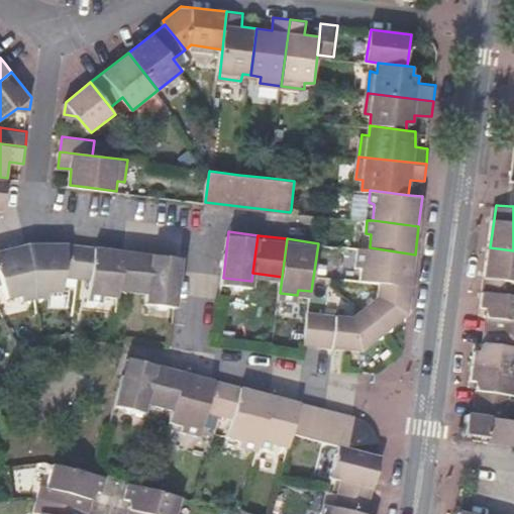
[(23,298),(36,296),(29,243),(0,250),(0,282),(3,281),(10,296),(21,293),(23,298)]
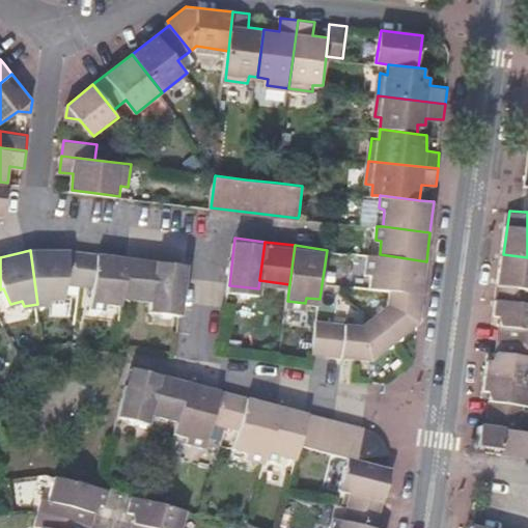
[(66,280),(79,282),(84,251),(71,250),(30,250),(37,304),(50,304),(50,299),(64,298),(66,280)]
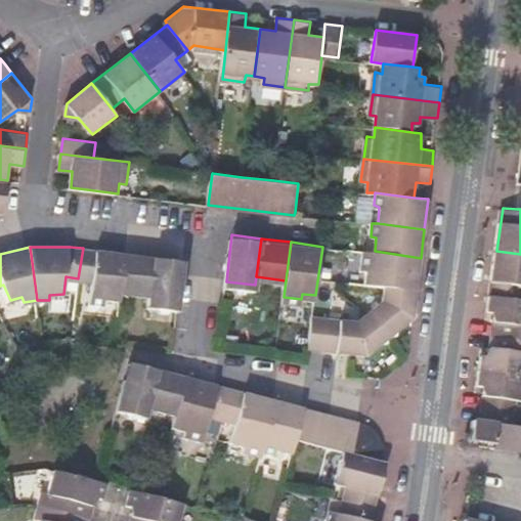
[(120,299),(122,290),(126,254),(83,248),(78,278),(92,280),(90,302),(103,304),(104,297),(120,299)]
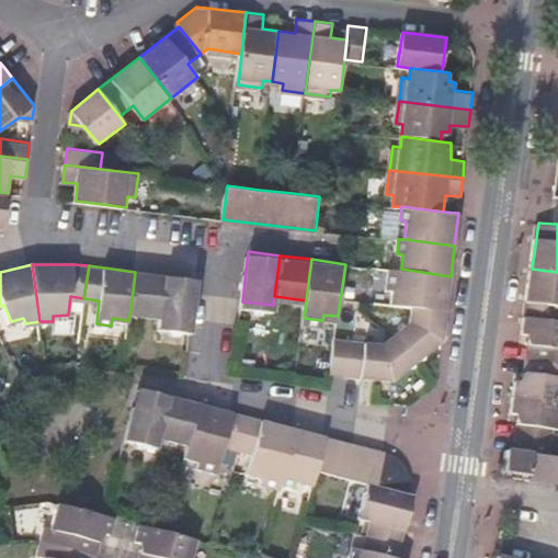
[(397,304),(413,307),(446,310),(451,276),(401,269),(395,269),(391,289),(398,291),(397,304)]
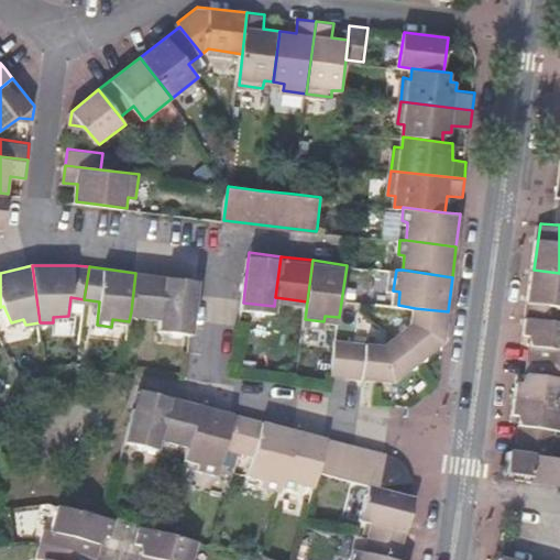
[(559,273),(534,270),(529,300),(527,317),(559,321),(559,273)]
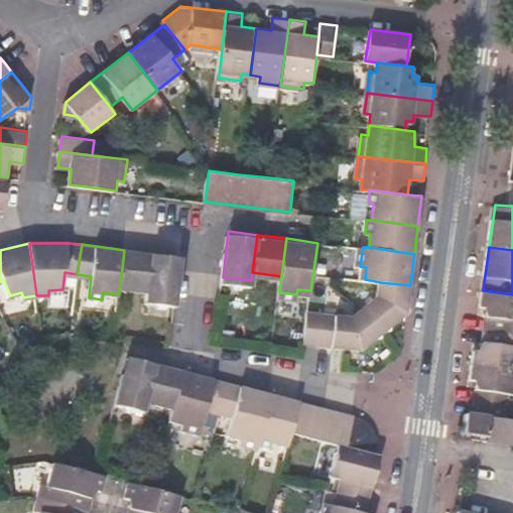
[(120,285),(149,289),(153,253),(124,250),(120,285)]
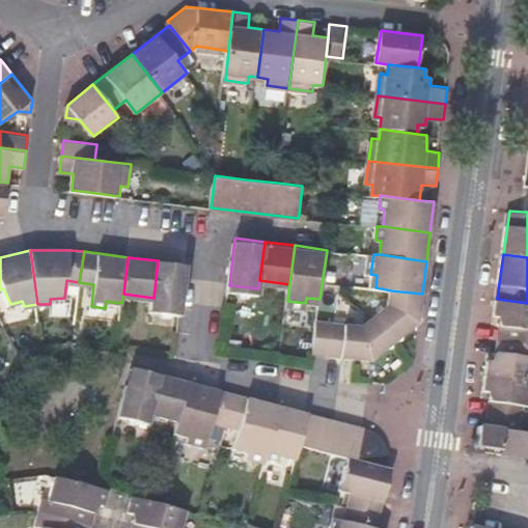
[(158,260),(154,298),(151,309),(182,312),(188,264),(158,260)]
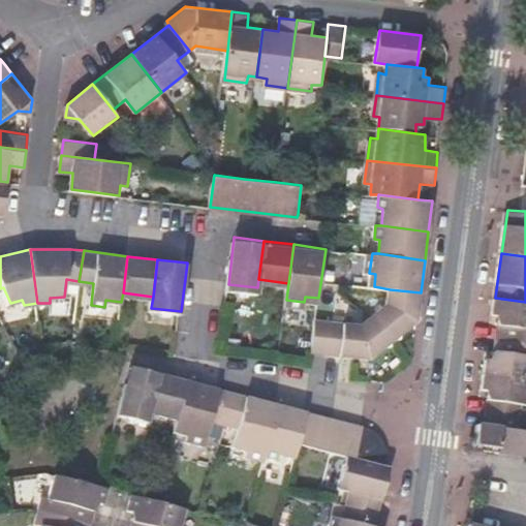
[(421,292),(390,289),(387,306),(374,316),(393,339),(418,320),(421,292)]
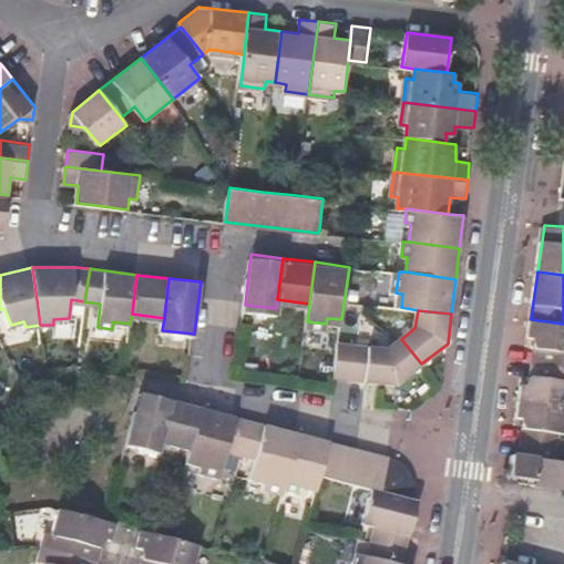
[(531,319),(529,336),(537,336),(536,347),(534,360),(563,365),(563,324),(531,319)]
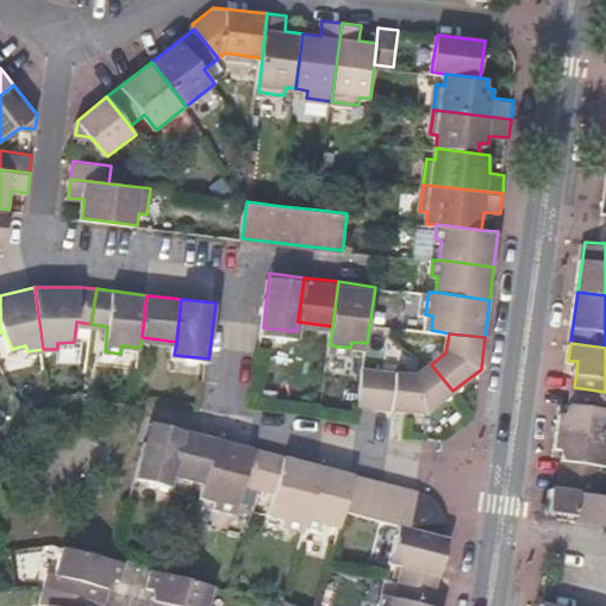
[(426,411),(453,391),(431,364),(416,375),(398,373),(393,407),(426,411)]
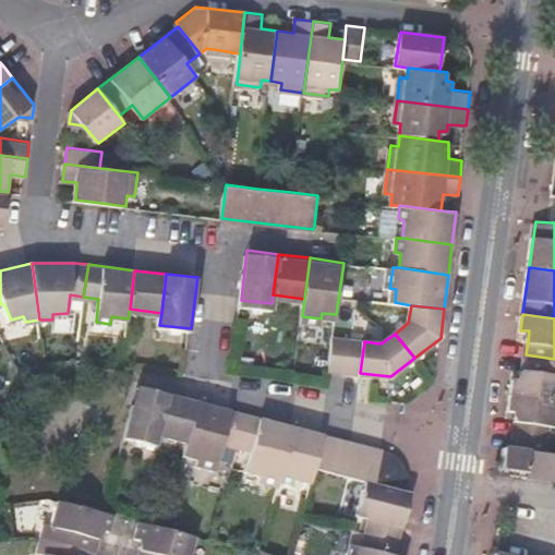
[(334,337),(329,369),(360,373),(364,341),(334,337)]
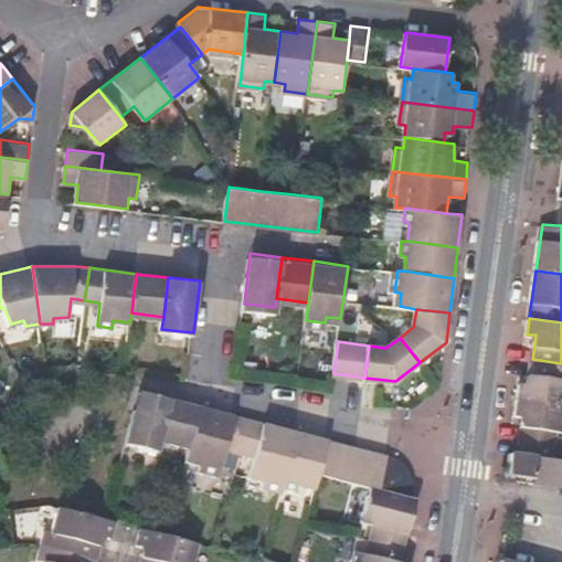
[(518,399),(561,404),(561,363),(532,359),(530,373),(529,383),(520,382),(518,399)]
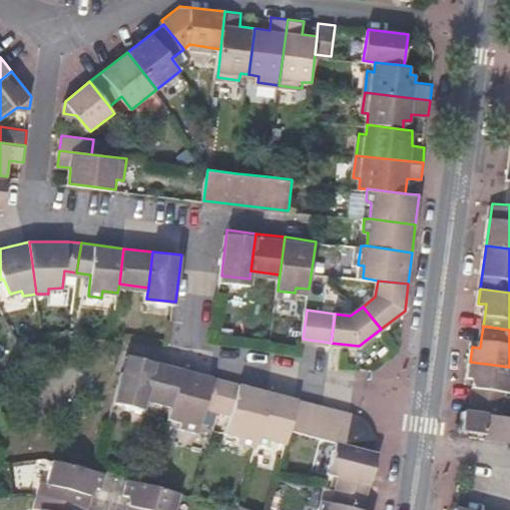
[(143,406),(146,396),(155,361),(128,354),(117,399),(143,406)]
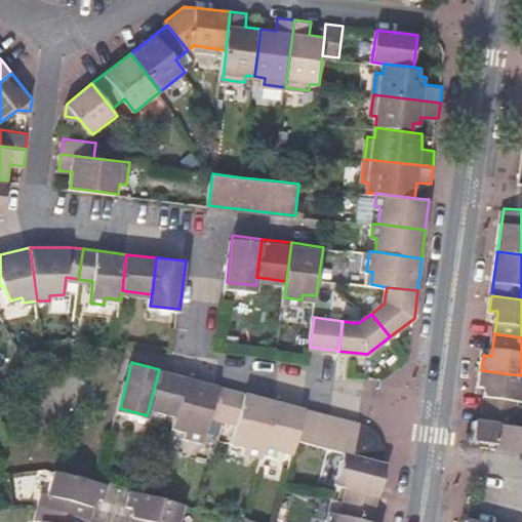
[(150,405),(178,412),(189,377),(159,369),(150,405)]
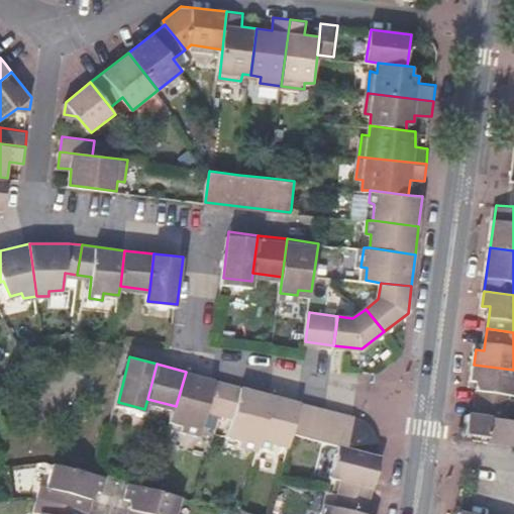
[(480,379),(479,389),(477,402),(509,406),(510,393),(513,393),(513,370),(474,365),(472,379),(480,379)]
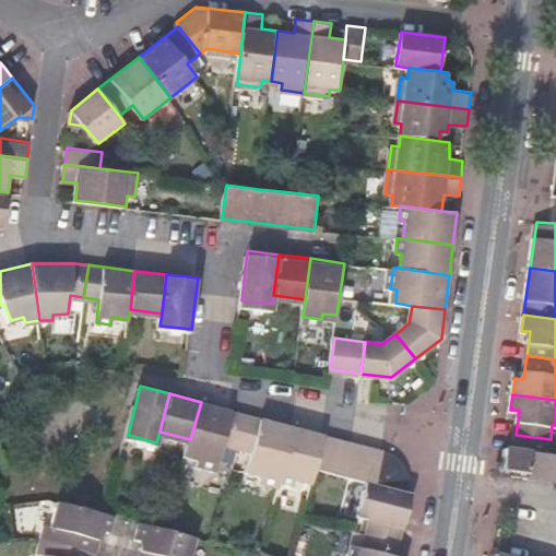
[(224,441),(239,446),(248,414),(201,402),(190,439),(188,451),(200,456),(199,462),(216,466),(224,441)]
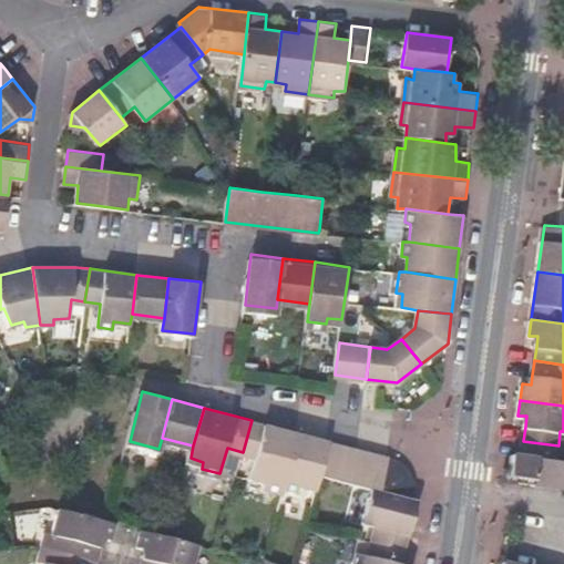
[(284,492),(285,488),(299,432),(252,420),(243,452),(258,457),(253,474),(265,479),(265,486),(284,492)]
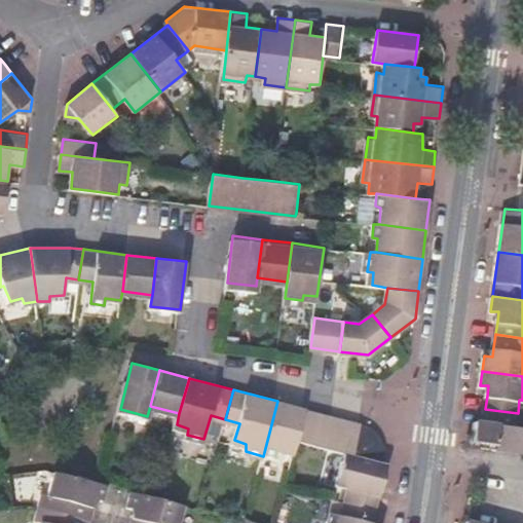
[(294,452),(299,439),(305,408),(277,401),(264,452),(277,455),(279,448),(294,452)]
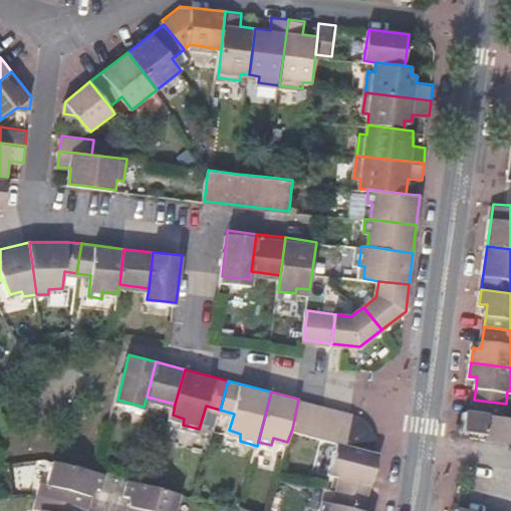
[(339,442),(347,444),(354,417),(355,414),(298,399),(292,429),(339,442)]
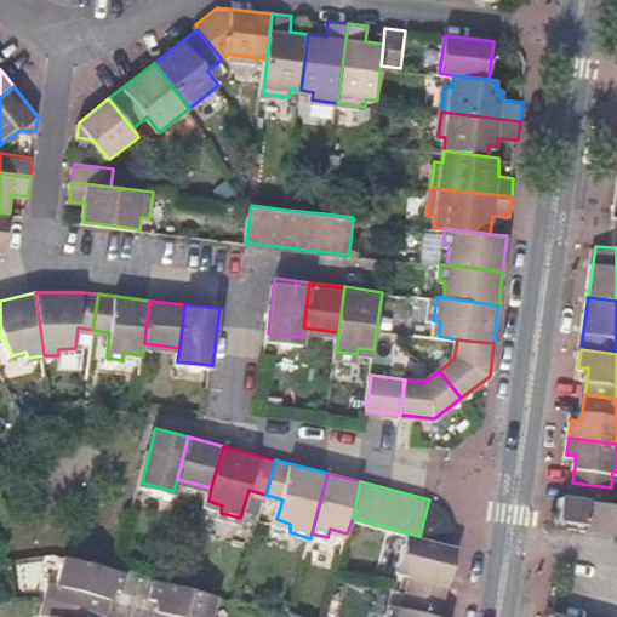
[(616,504),(610,503),(611,487),(572,483),(570,497),(560,497),(556,525),(565,526),(616,533),(616,504)]
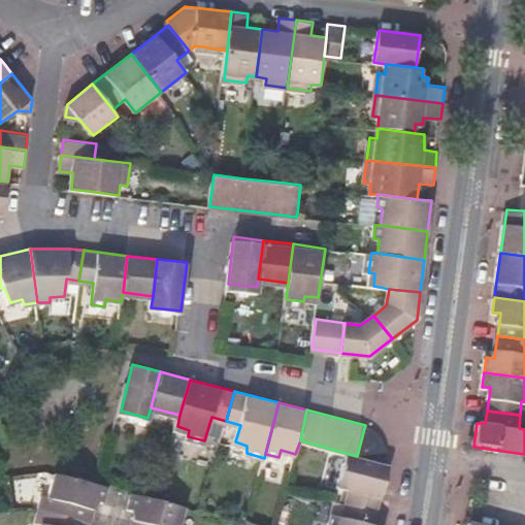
[(371,433),(364,428),(357,456),(383,463),(385,456),(384,452),(383,446),(380,441),(376,437),(371,433)]
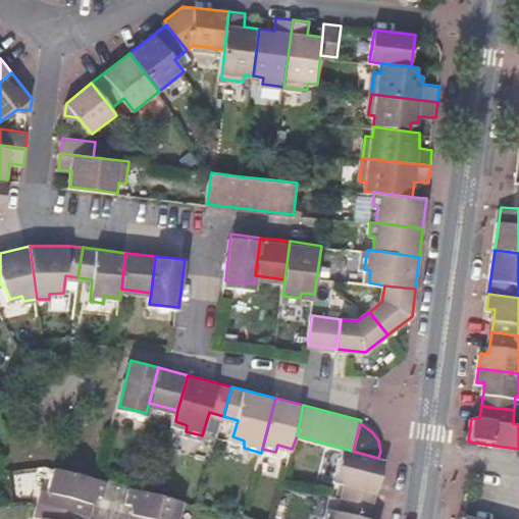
[(347,482),(344,496),(373,504),(384,460),(378,458),(353,451),(345,449),(336,478),(347,482)]
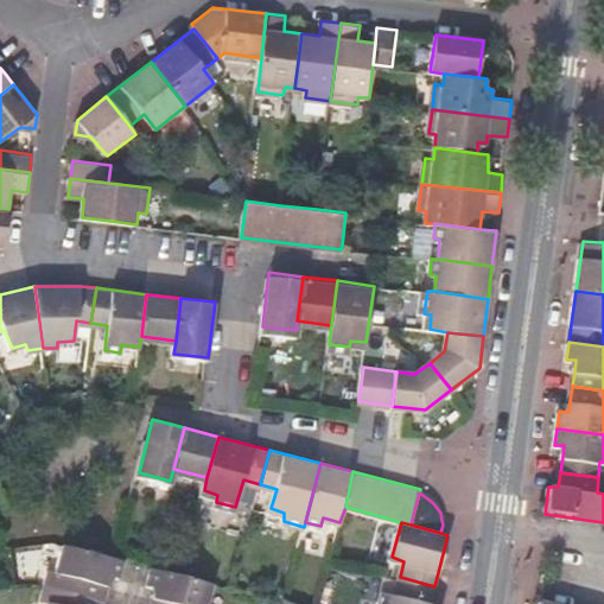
[(50,568),(46,584),(106,599),(112,574),(120,577),(125,560),(65,544),(57,570),(50,568)]
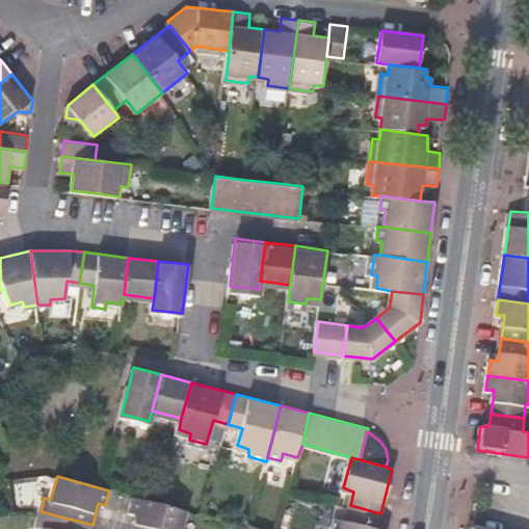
[(133,528),(182,528),(188,510),(167,506),(134,497),(131,511),(138,513),(133,528)]
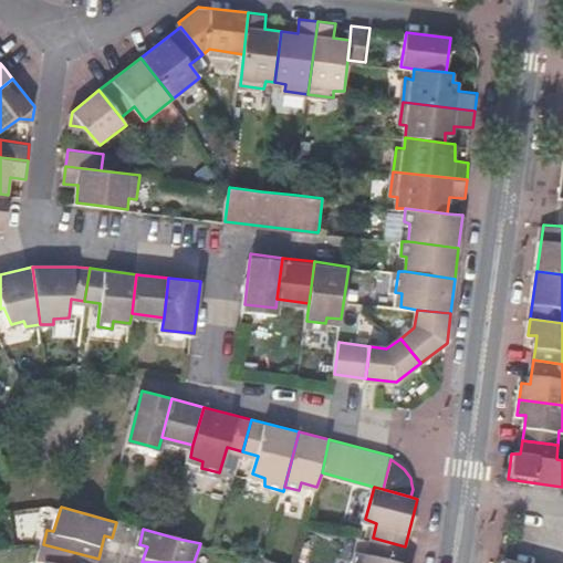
[(405,546),(373,538),(368,553),(356,550),(353,562),(406,562),(400,562),(405,546)]
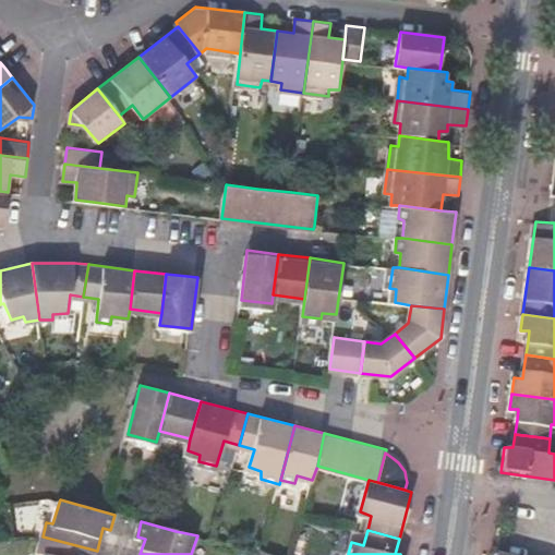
[(44,554),(95,554),(97,551),(43,537),(38,552),(45,553),(44,554)]
